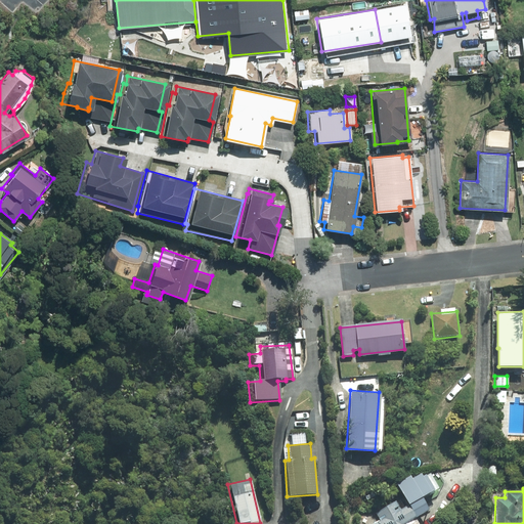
[(399,511),(393,500),(375,512),(378,519),(368,523),(416,523),(412,518),(421,514),(415,501),(399,511)]
